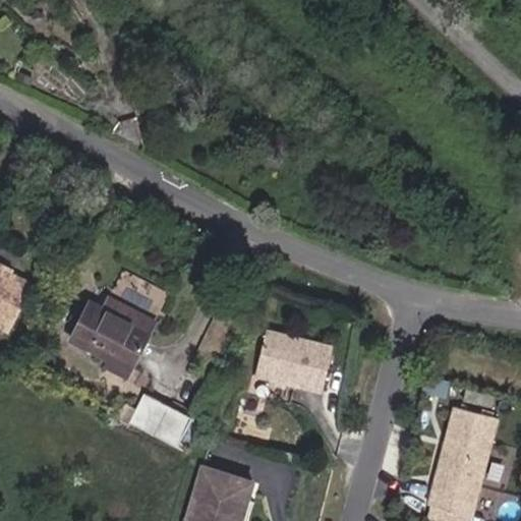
[(0,312),(10,317),(32,269),(16,262),(14,266),(0,259),(0,312)]
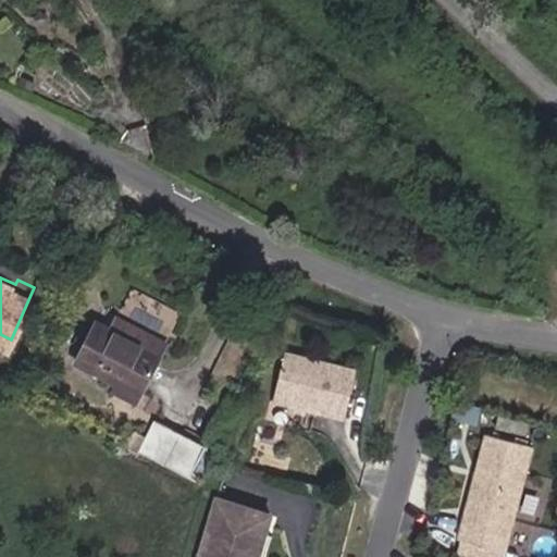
[(162,329),(114,302),(107,319),(89,310),(70,353),(136,384),(162,329)]
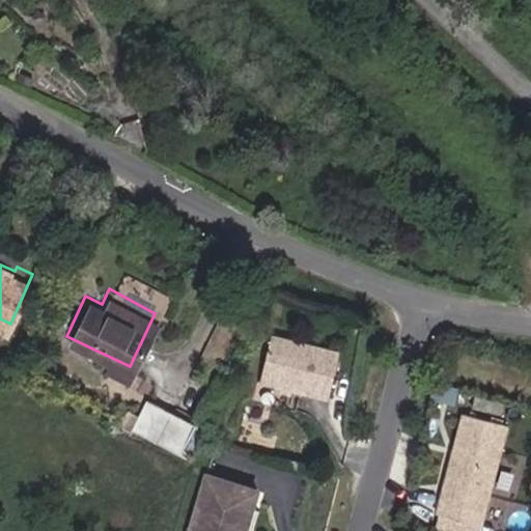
[(336,332),(269,316),(257,361),(325,376),(336,332)]
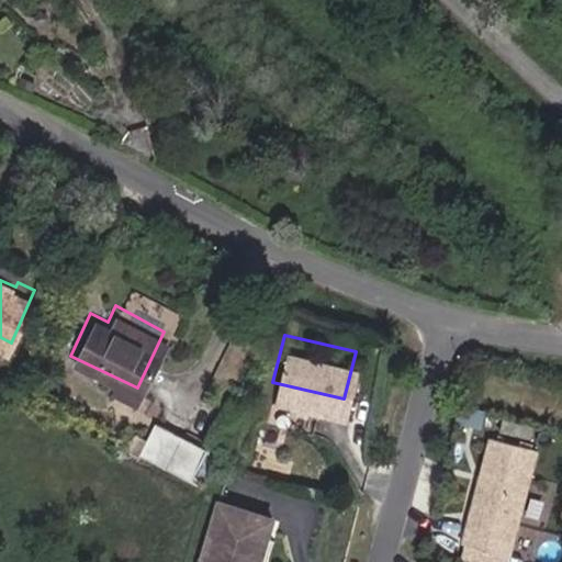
[(531,424),(491,414),(465,520),(503,529),(507,530),(531,424)]
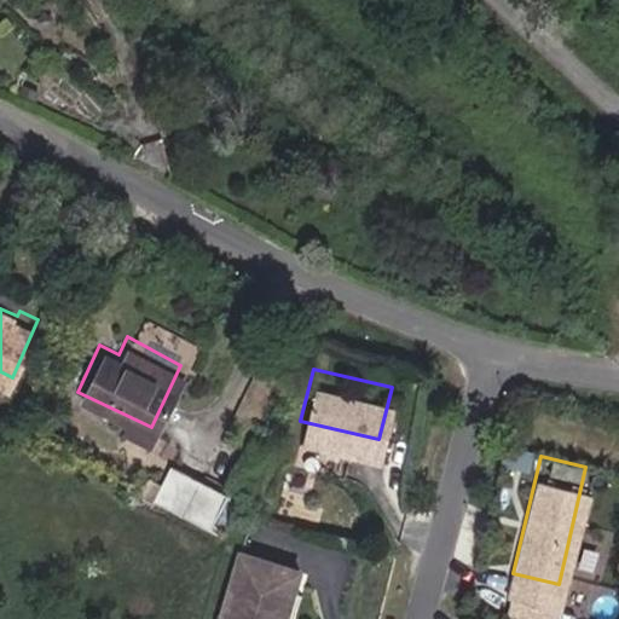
[(230,496),(171,467),(152,502),(213,532),(230,496)]
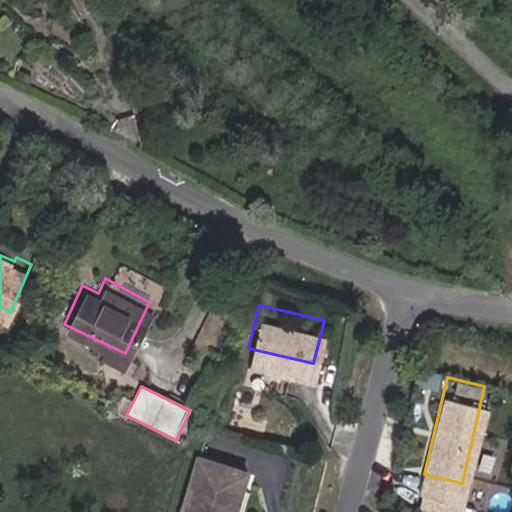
[(257,455),(204,443),(187,511),(237,511),(241,496),(249,491),(253,473),(257,455)]
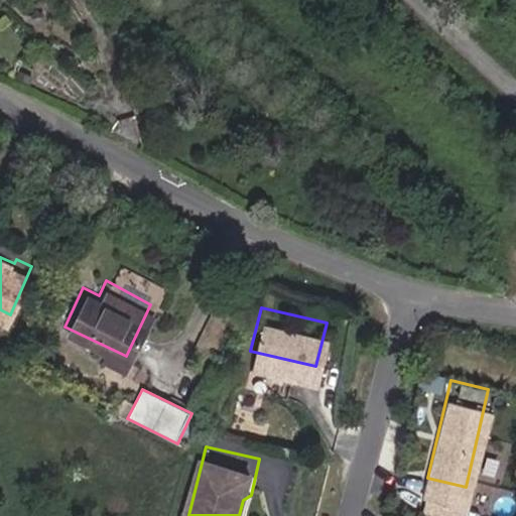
[(252,515),(261,478),(255,477),(251,495),(243,500),(239,515),(252,515)]
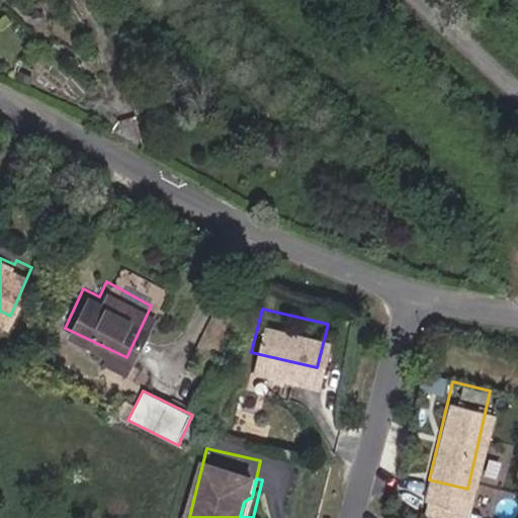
[(433,482),(430,496),(459,503),(463,488),(433,482)]
